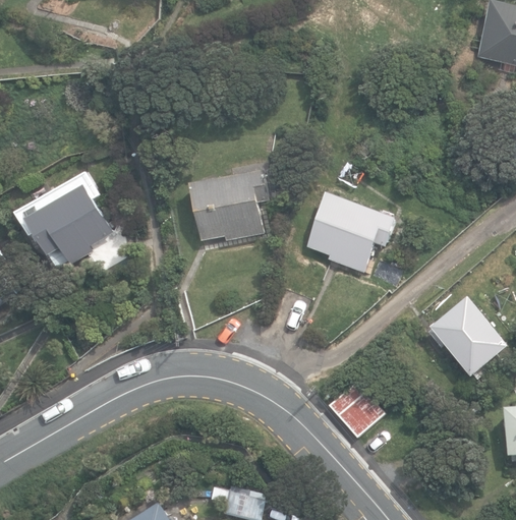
[(475,58),(515,67),(515,7),(489,1),(475,58)]
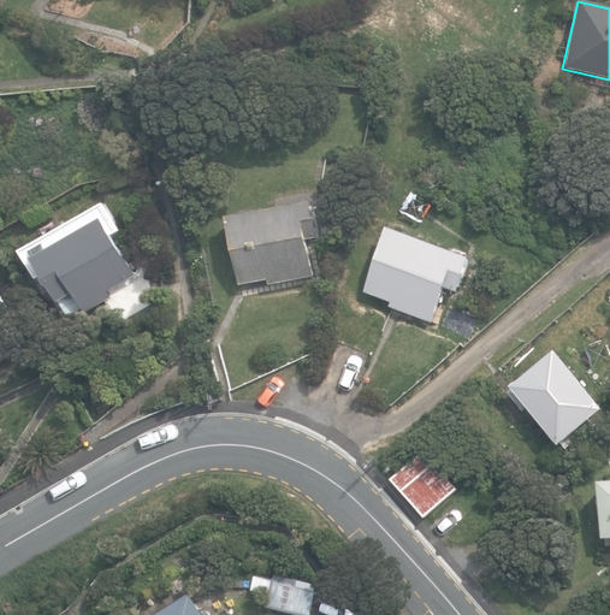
[(442,64),(451,46),(439,39),(428,57),(442,64)]
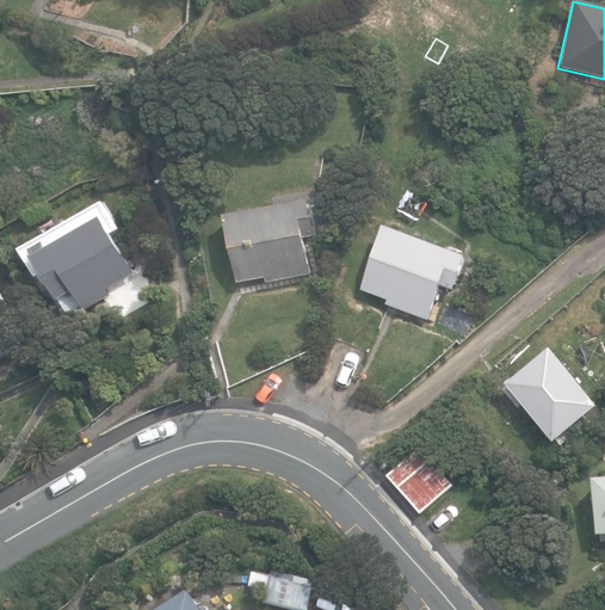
[(221,217),(233,283),(260,278),(261,283),(306,275),(298,239),(313,236),(306,201),(221,217)]
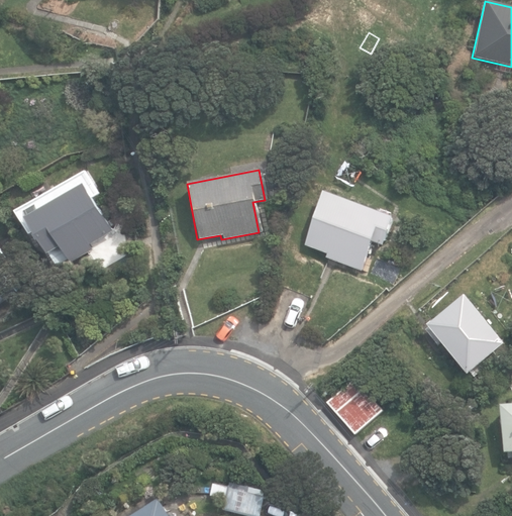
[(84,173),(17,212),(23,222),(26,220),(49,259),(63,250),(70,263),(93,249),(88,241),(107,229),(89,198),(96,194),(84,173)]
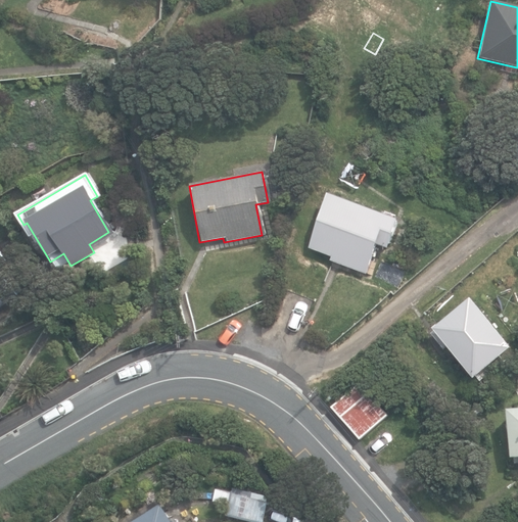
[(396,219),(327,193),(305,249),(329,257),(327,261),(363,275),(374,244),(385,249),(396,219)]
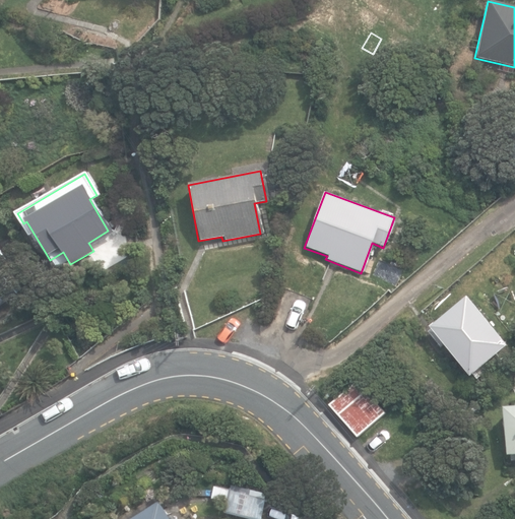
[(430,325),(469,375),(507,344),(467,295),(430,325)]
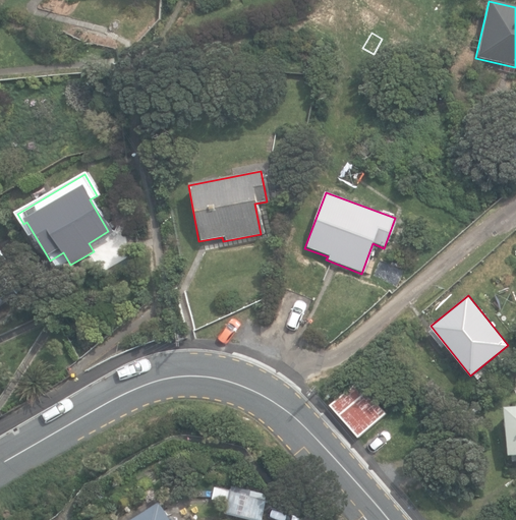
[(325,401),(353,435),(383,410),(353,376),(325,401)]
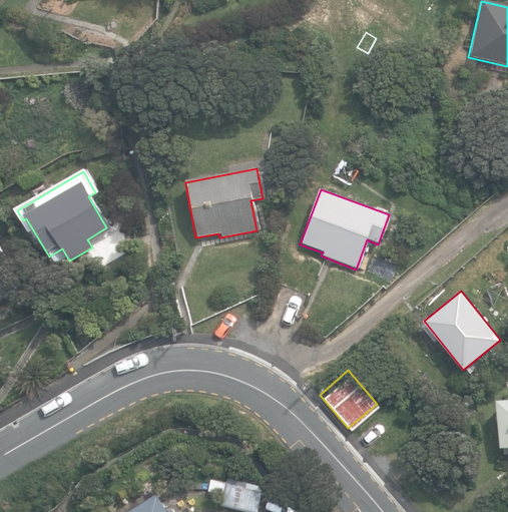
[(507,400),(496,401),(499,447),(507,446),(507,400)]
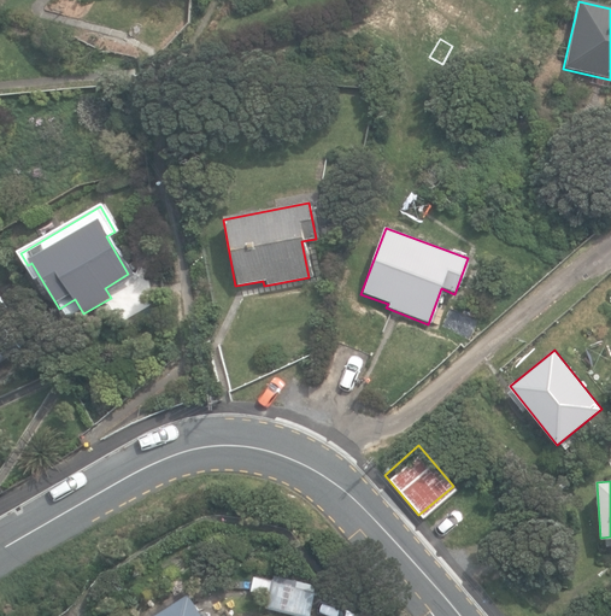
[(263,609),(294,615),(307,615),(313,591),(269,581),(263,609)]
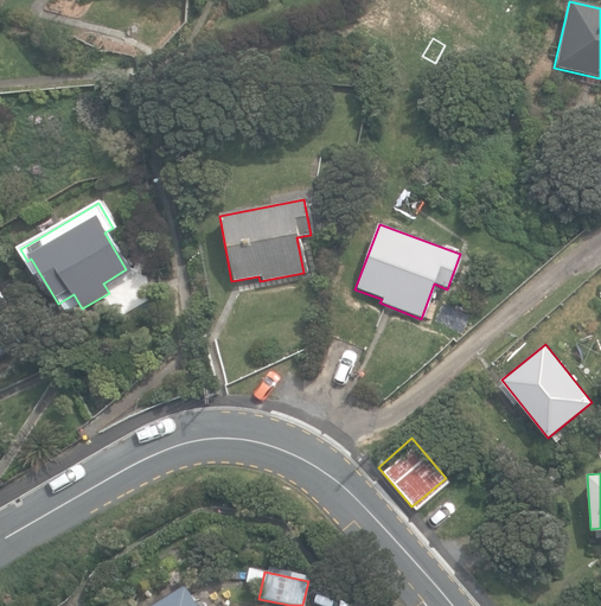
[(208,605),(206,604),(203,605),(198,605),(184,581),(145,605),(208,605)]
